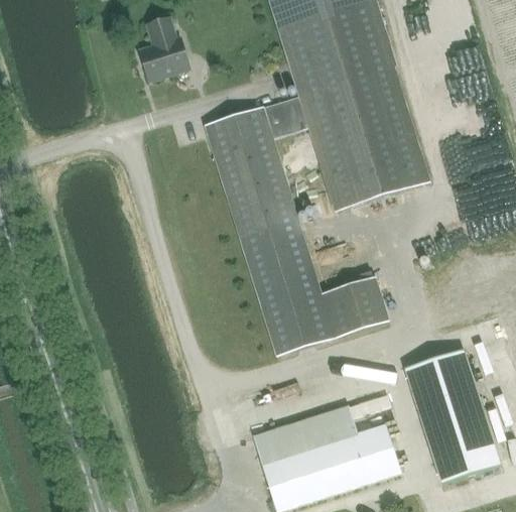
[(206,125),(230,204),(277,356),(389,322),(375,276),(321,292),(273,137),(311,125),(339,211),(431,181),(372,0),(270,0),(301,94),(206,125)]
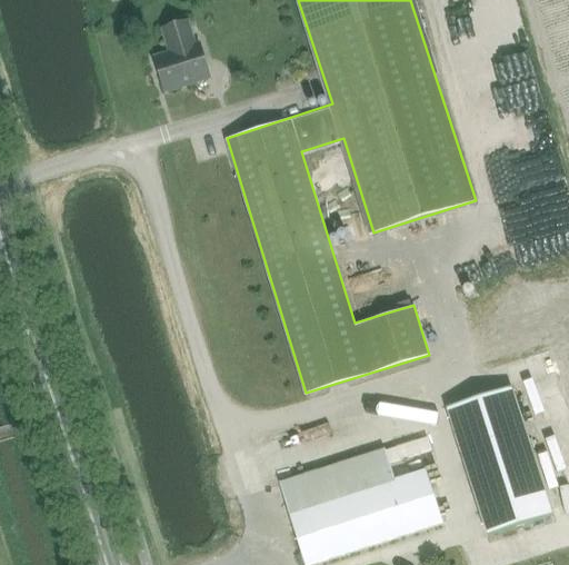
[(187,18),(162,26),(167,41),(168,41),(170,49),(153,55),(165,89),(210,75),(199,40),(195,41),(187,18)]
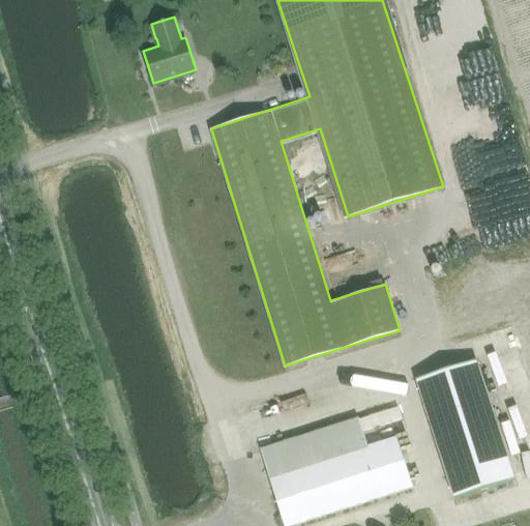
[(454,496),(514,477),(476,358),(416,377),(454,496)]
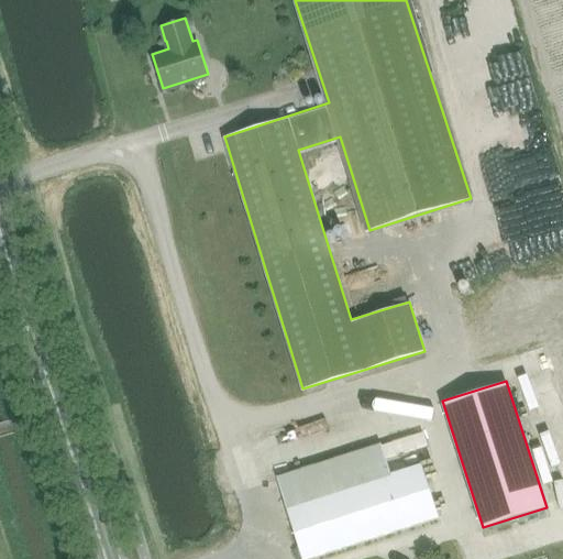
[(400,461),(387,466),(379,442),(276,474),(302,558),(438,515),(420,462),(403,469),(400,461)]
